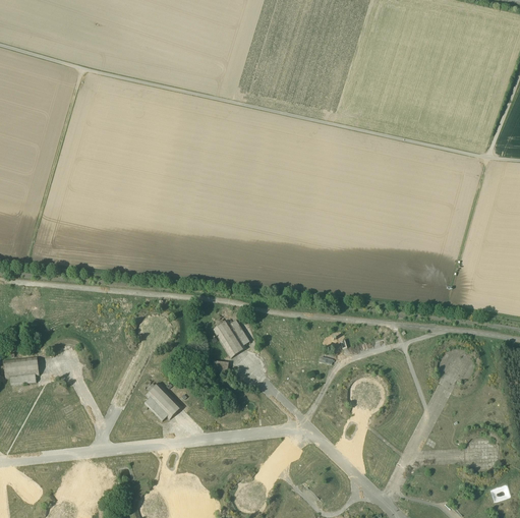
[(212,328),(230,357),(246,346),(244,343),(249,340),(236,319),(231,322),(228,318),(223,321),(221,318),(214,322),(217,325),(212,328)]
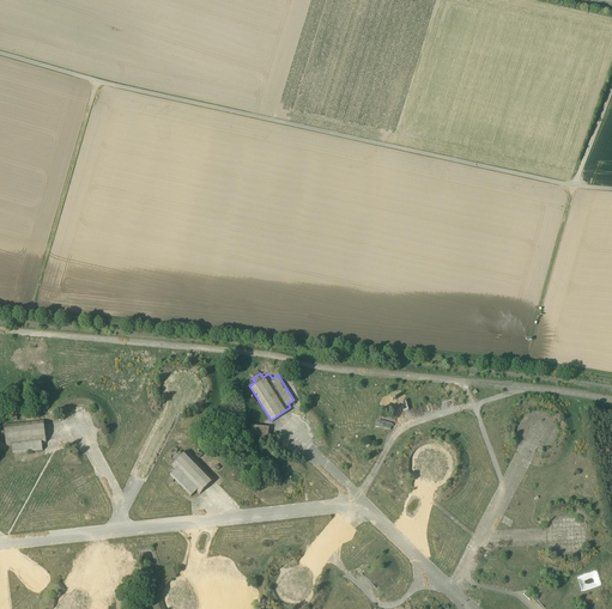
[(194,407),(197,409),(203,403),(206,397),(203,396),(200,401),(198,403),(194,407)]
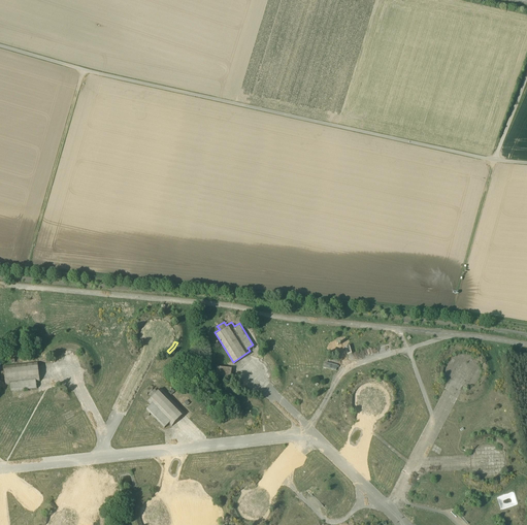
[(268,364),(270,367),(273,366),(270,359),(266,356),(264,358),(267,362),(268,364)]
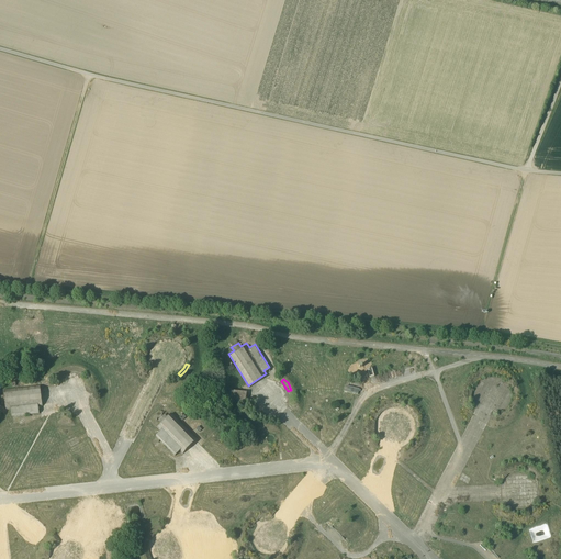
[(10,407),(11,414),(38,411),(37,404),(42,403),(38,383),(38,382),(2,387),(3,393),(0,393),(0,402),(4,402),(4,407),(10,407)]
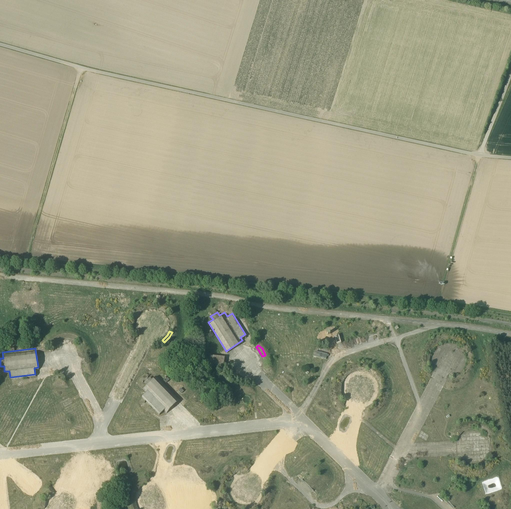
[(208,362),(223,363),(224,355),(209,353),(208,362)]
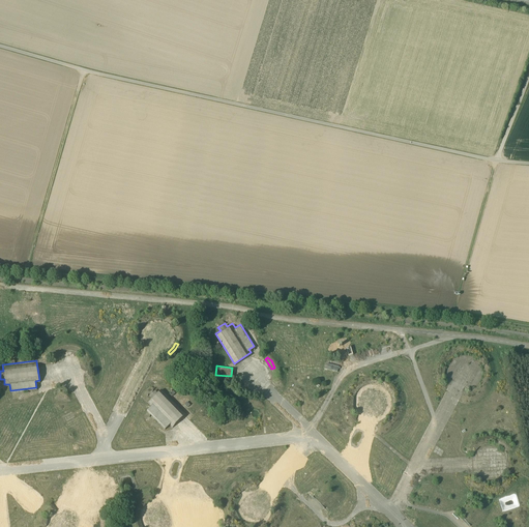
[(474,386),(476,389),(481,384),(483,381),(479,379),(478,382),(474,386)]
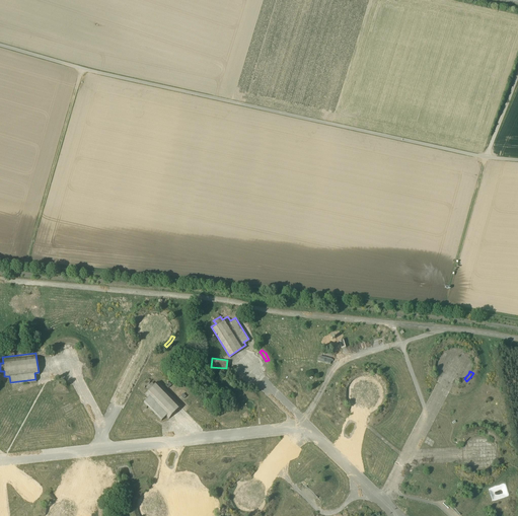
[(143,400),(160,419),(165,414),(167,417),(181,402),(158,378),(154,382),(151,379),(145,385),(148,388),(144,392),(147,395),(143,400)]
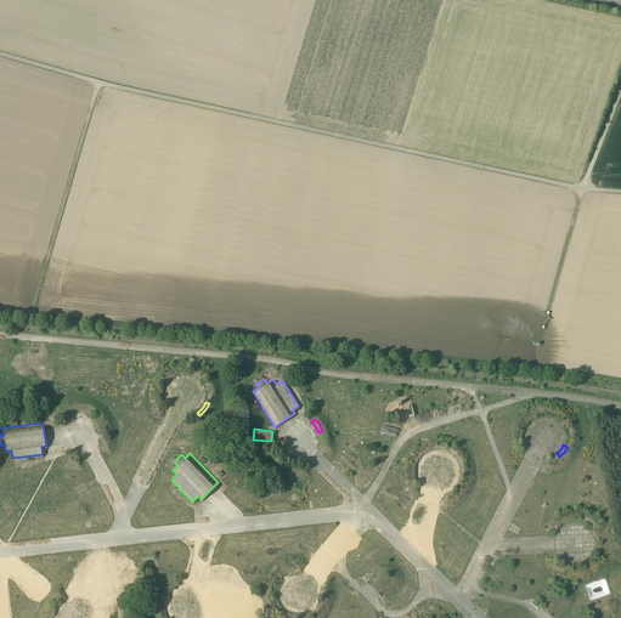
[(289,466),(299,466),(299,461),(291,461),(281,455),(278,459),(289,466)]
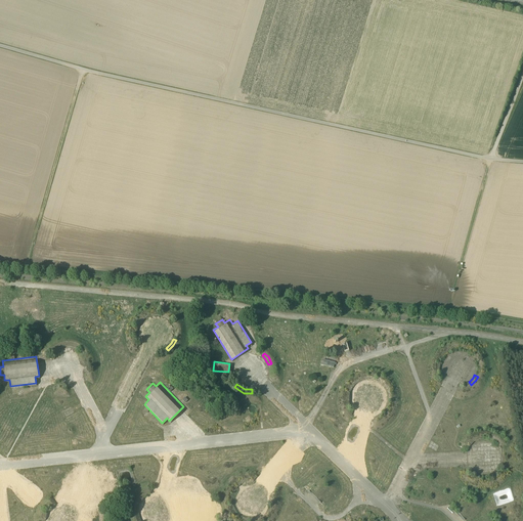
[(464,443),(467,445),(473,439),(476,438),(482,436),(481,433),(470,436),(464,443)]
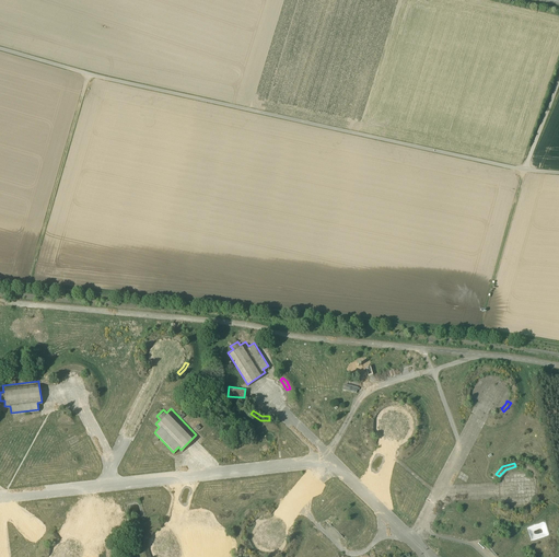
[(248,518),(252,520),(254,518),(259,513),(257,510),(251,514),(248,518)]
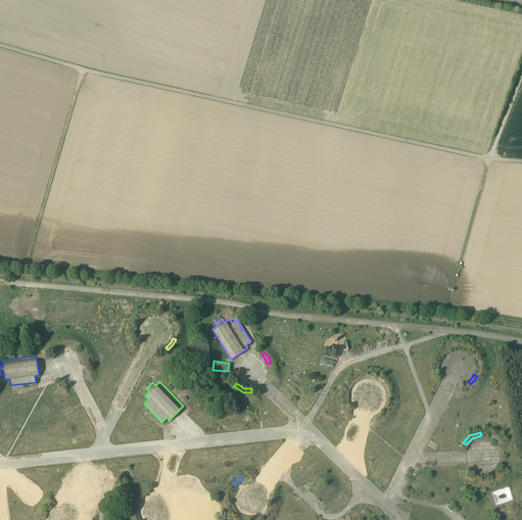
[(27,481),(19,489),(32,500),(39,491),(27,481)]
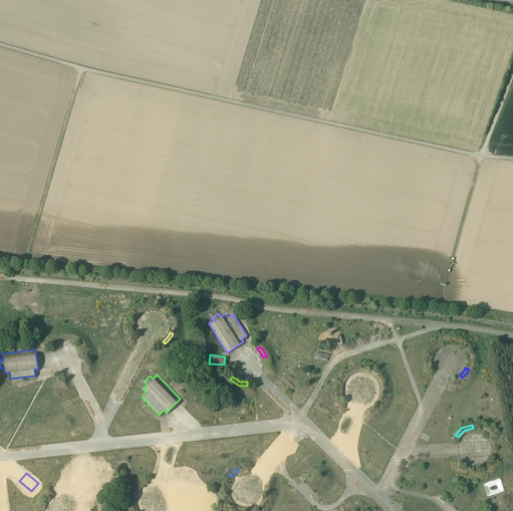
[(173,475),(173,484),(188,484),(188,475),(173,475)]
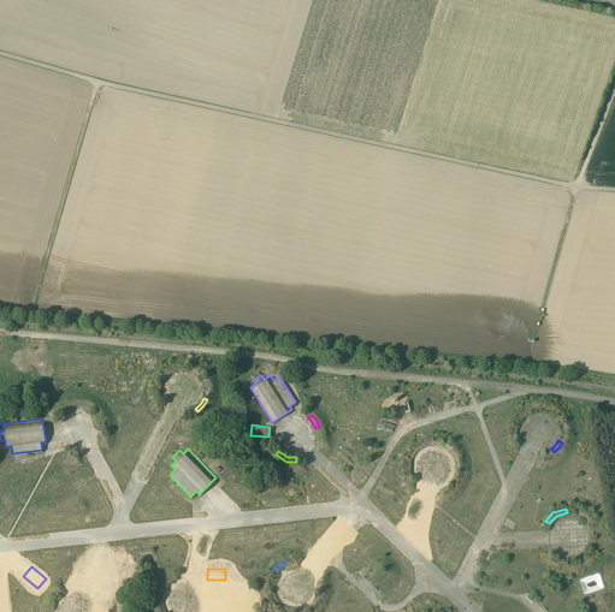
[(48,607),(52,608),(54,599),(63,590),(60,587),(51,598),(48,607)]
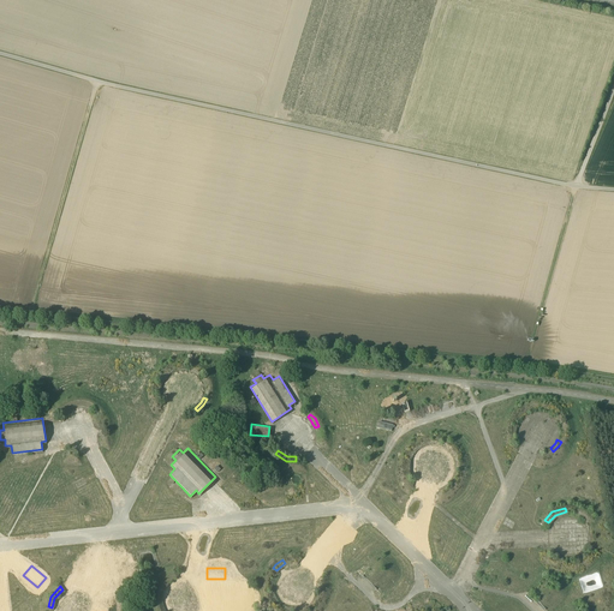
[(534,597),(530,593),(529,594),(543,609),(544,607),(541,604),(534,597)]
